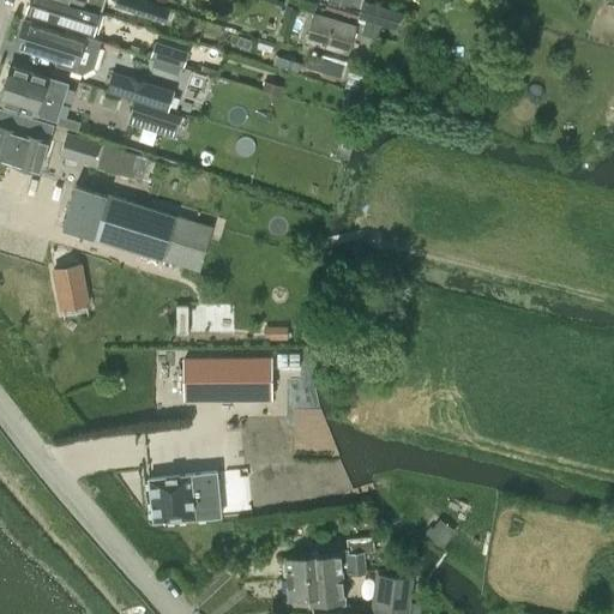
[(62,0),(30,0),(26,12),(76,26),(94,32),(101,12),(83,6),(62,0)]
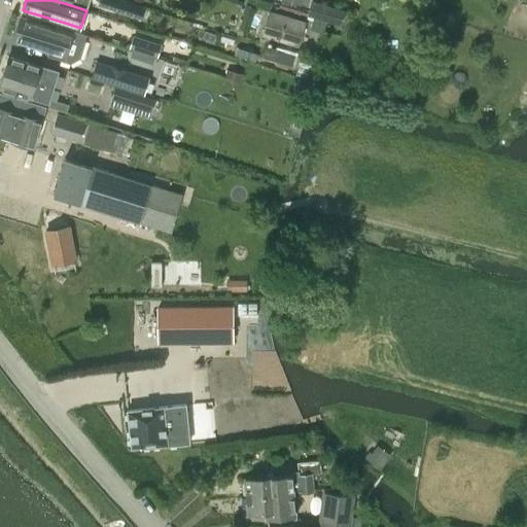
[(99,0),(99,3),(98,4),(113,9),(115,0),(99,0)]
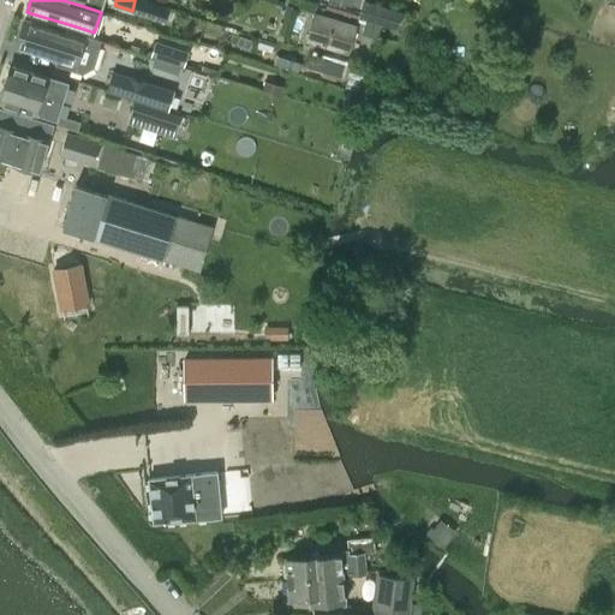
[(364,1),(359,18),(380,24),(387,27),(392,10),(384,7),(364,1)]
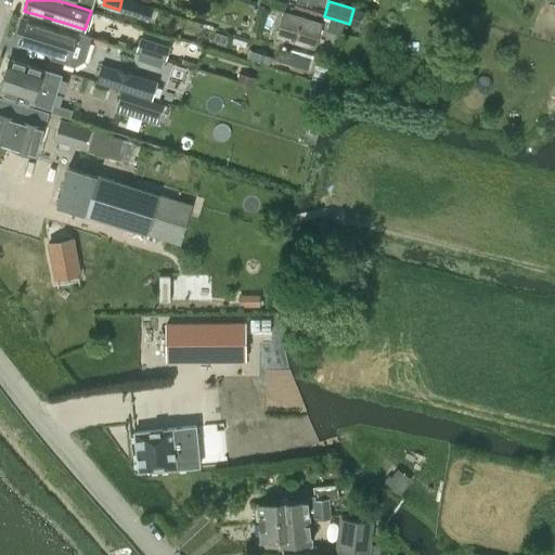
[(133,2),(130,13),(149,20),(153,9),(133,2)]
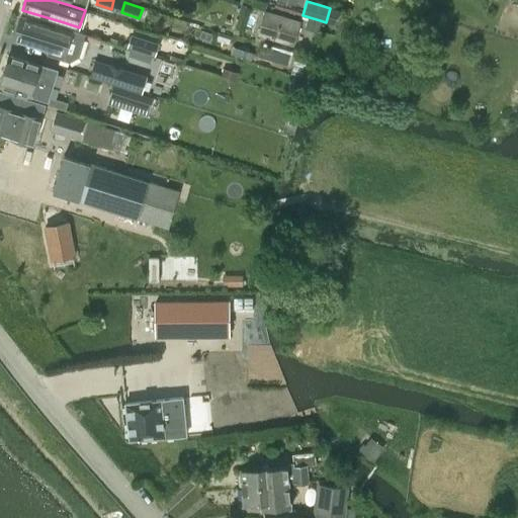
[(257,34),(292,46),(298,22),(264,11),(257,34)]
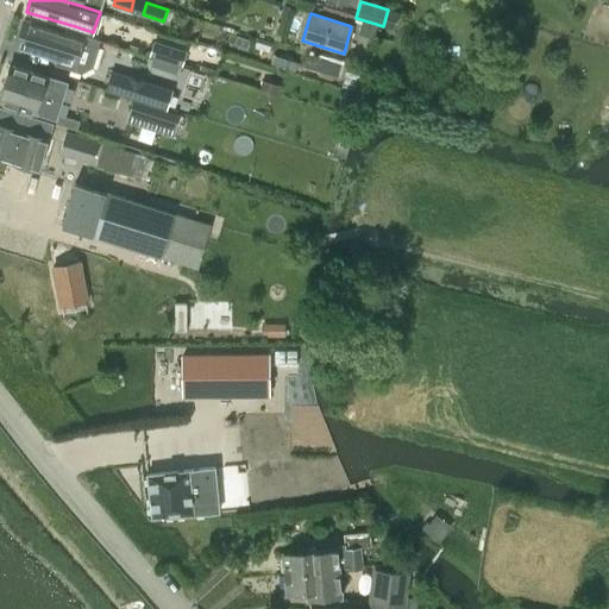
[(16,46),(56,58),(55,64),(75,71),(80,73),(92,67),(99,42),(64,31),(63,33),(24,22),(16,46)]
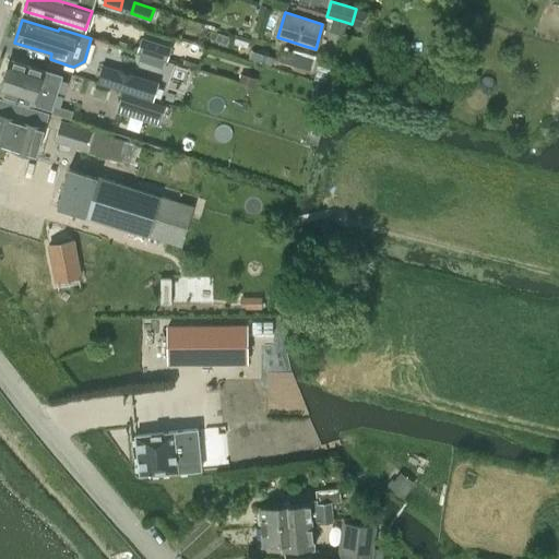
[(141,37),(137,50),(167,59),(171,47),(141,37)]
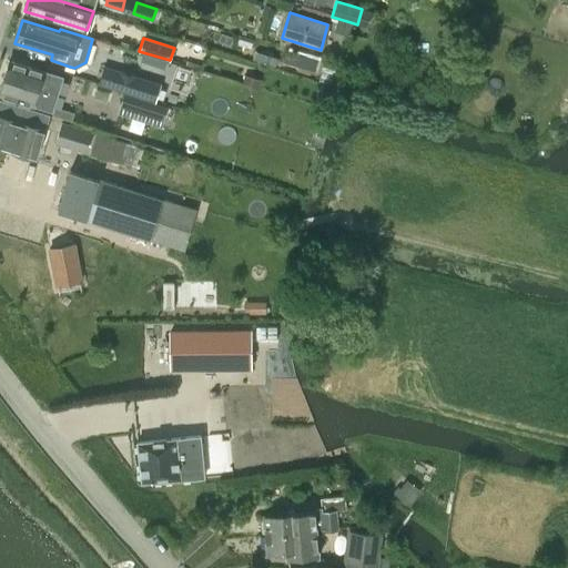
[(3,77),(40,88),(58,93),(62,78),(9,61),(3,77)]
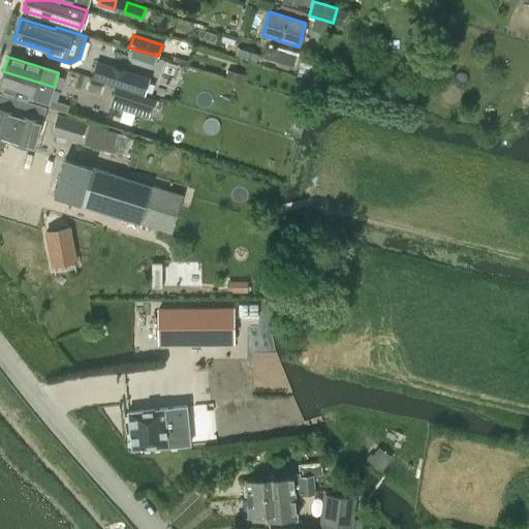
[(91,79),(113,85),(145,95),(150,78),(96,61),(91,79)]
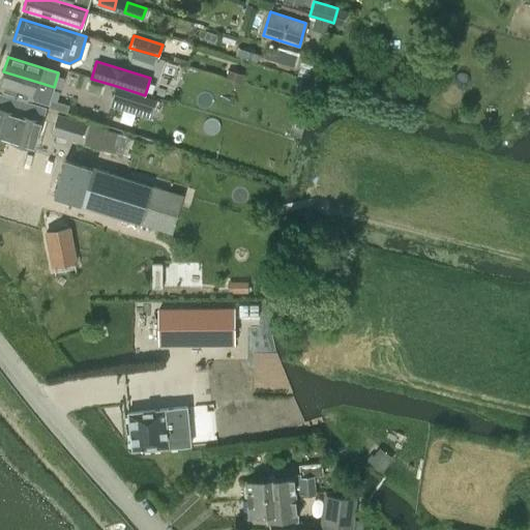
[(3,71),(0,83),(0,88),(39,101),(49,104),(54,87),(37,82),(3,71)]
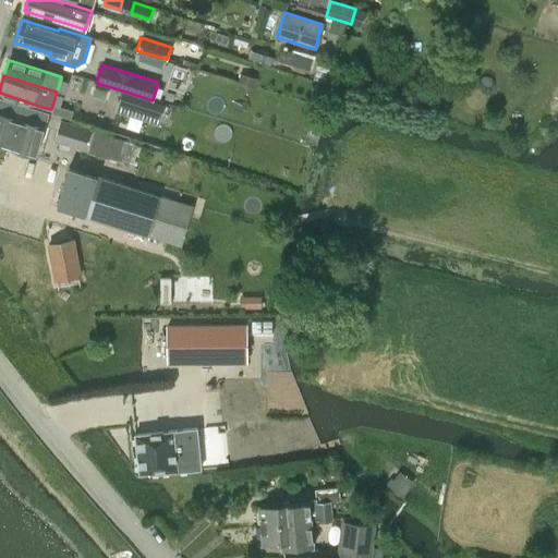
[(158,124),(165,105),(153,100),(121,91),(114,111),(158,124)]
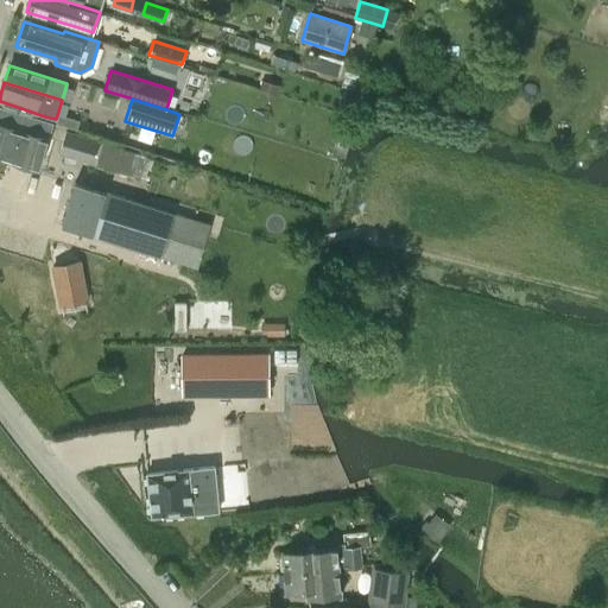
[(0,132),(46,145),(54,122),(25,114),(0,106),(0,132)]
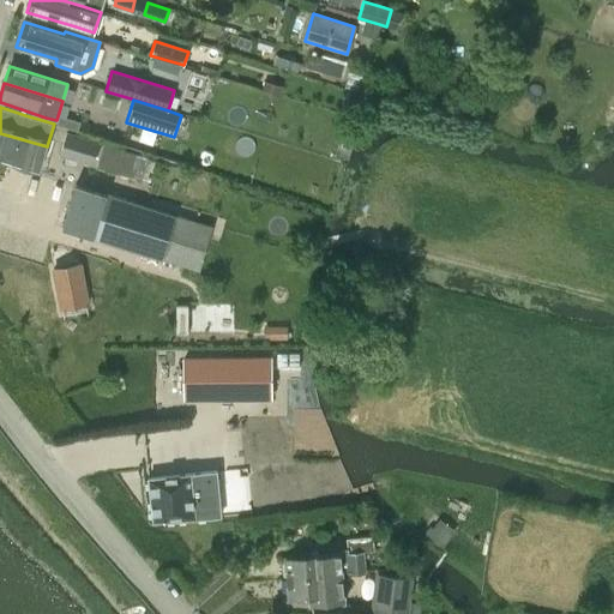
[(80,122),(60,115),(56,125),(77,131),(80,122)]
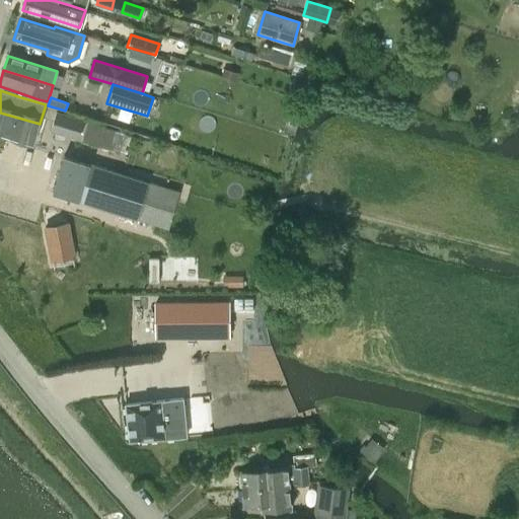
[(0,113),(0,136),(33,146),(40,124),(0,113)]
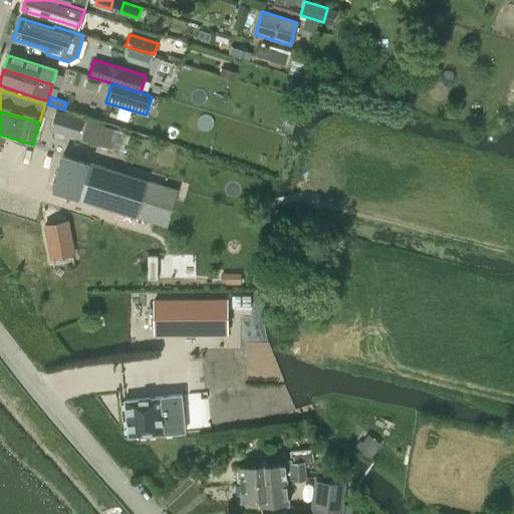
[(77,138),(77,139),(117,151),(122,134),(55,112),(50,130),(77,138)]
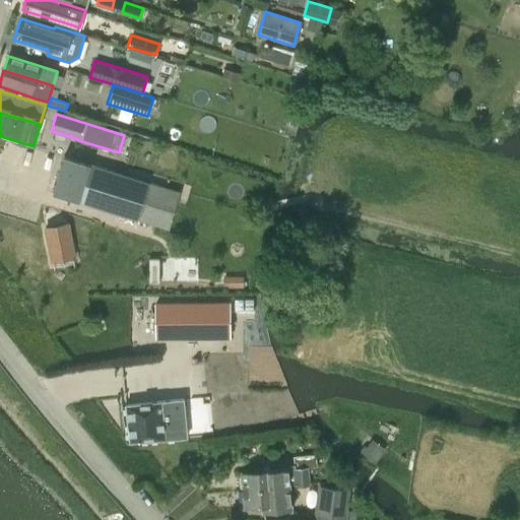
[(53,193),(62,196),(168,229),(179,192),(64,156),(53,193)]
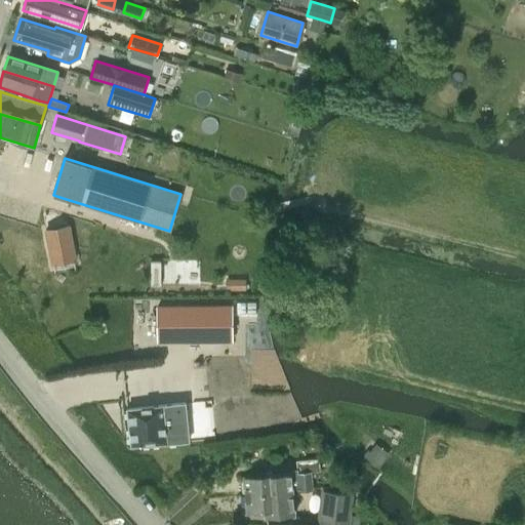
[(39,198),(53,271),(75,261),(63,198),(53,195),(39,198)]
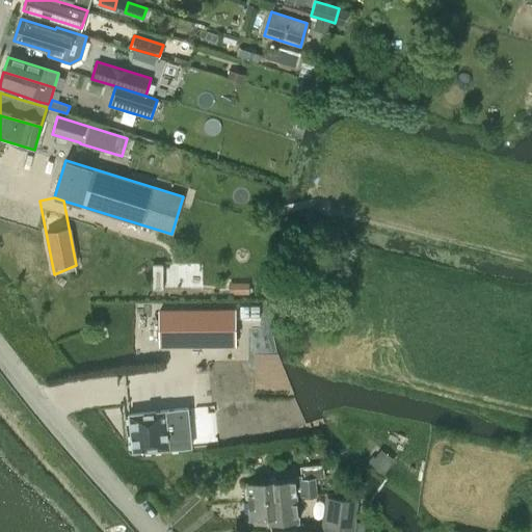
[(159,311),(159,347),(236,347),(236,310),(159,311)]
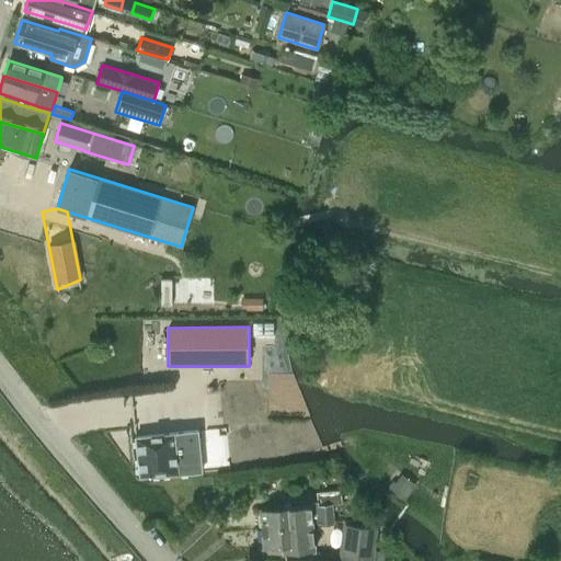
[(135,437),(136,447),(138,459),(139,478),(199,471),(195,431),(135,437)]
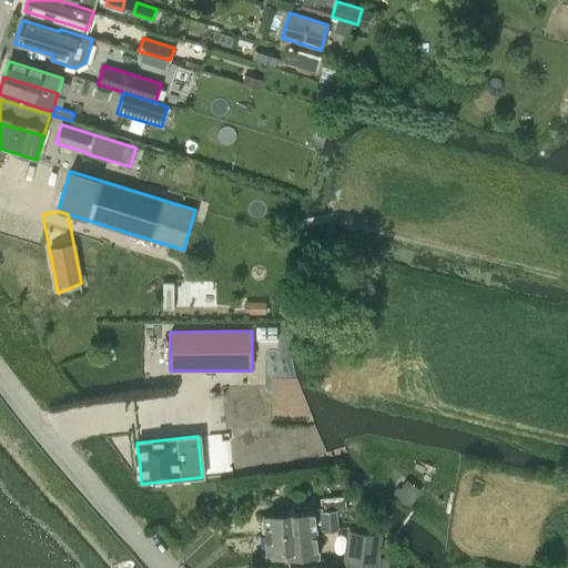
[(396,488),(393,493),(409,506),(421,492),(406,479),(399,488),(397,486),(396,488)]
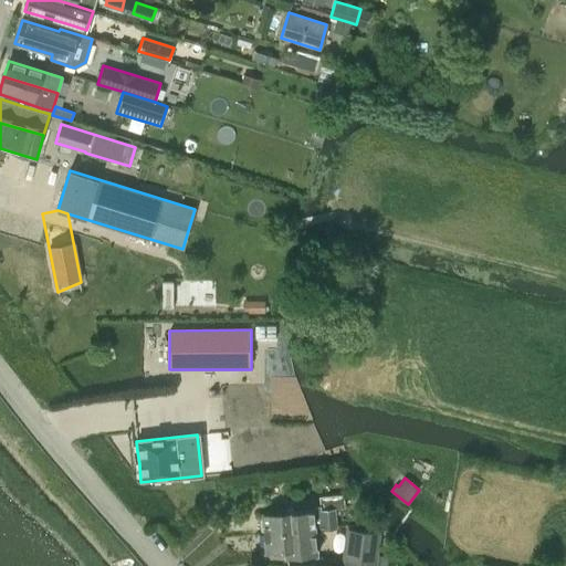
[(342,494),(320,496),(321,509),(323,527),(335,526),(334,509),(345,507),(344,494),(342,494)]
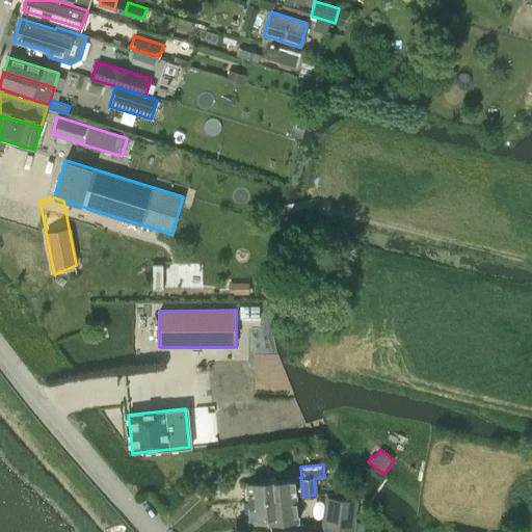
[(301,478),(246,483),(248,502),(296,497),(303,496),(301,478)]
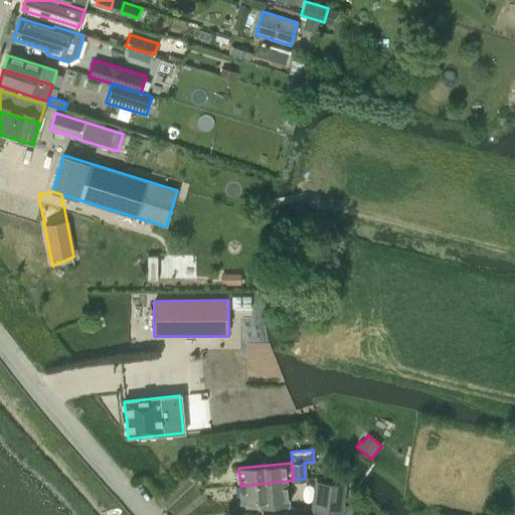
[(240,486),(242,503),(260,501),(260,507),(289,505),(287,481),(240,486)]
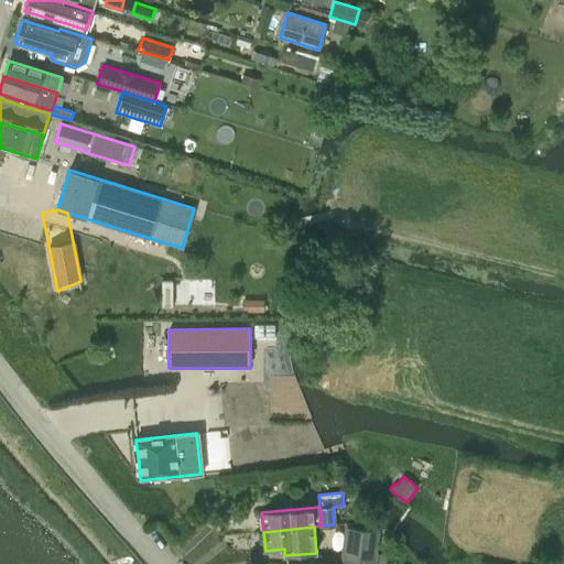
[(351,529),(346,563),(375,563),(379,532),(351,529)]
